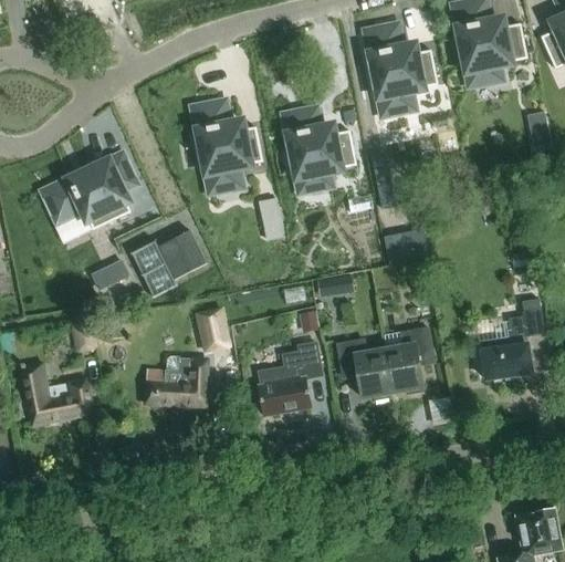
[(472,3),(450,8),(467,90),(506,81),(505,72),(503,63),(526,59),(527,58),(525,49),(520,22),(495,28),(490,0),(485,0),(472,3)]
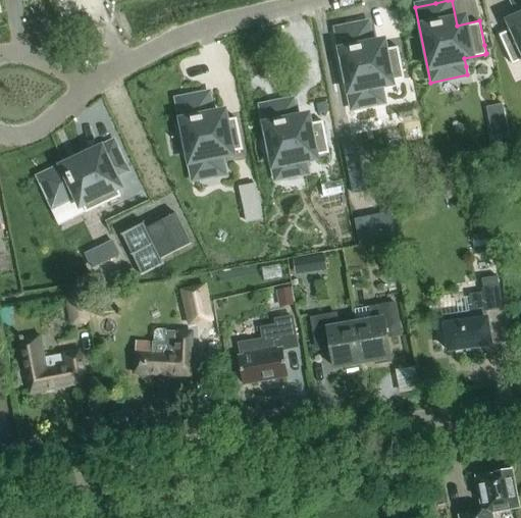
[(519,24),(498,34),(511,64),(520,59),(520,0),(508,0),(519,24)]
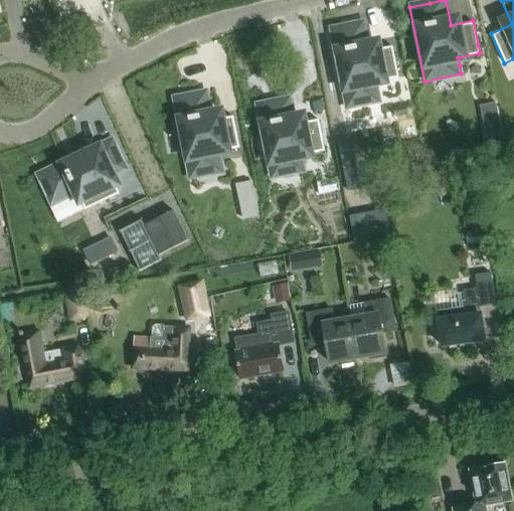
[(364,22),(328,30),(343,105),(380,97),(376,80),(398,75),(392,43),(370,48),(364,22)]
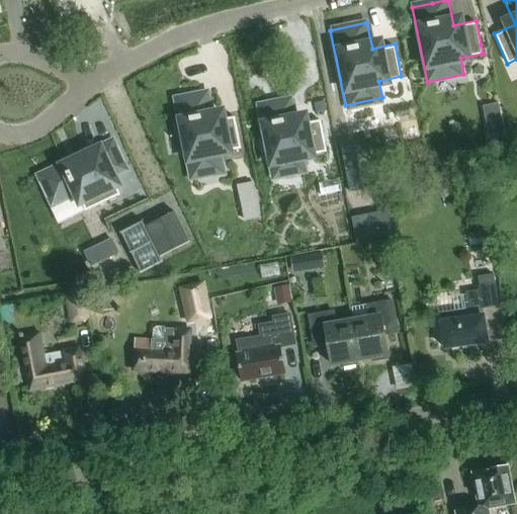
[(207,92),(170,99),(185,174),(223,167),(219,150),(241,146),(235,113),(212,117),(207,92)]
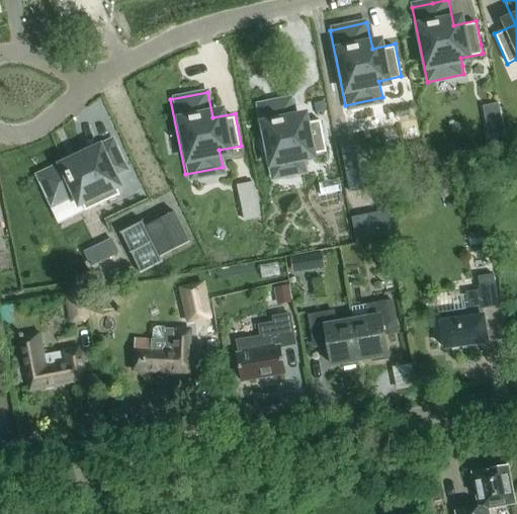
[(292,96),(256,103),(258,118),(267,161),(271,178),(308,171),(308,168),(306,159),(305,154),(327,150),(320,117),(297,122),(295,110),(292,96)]
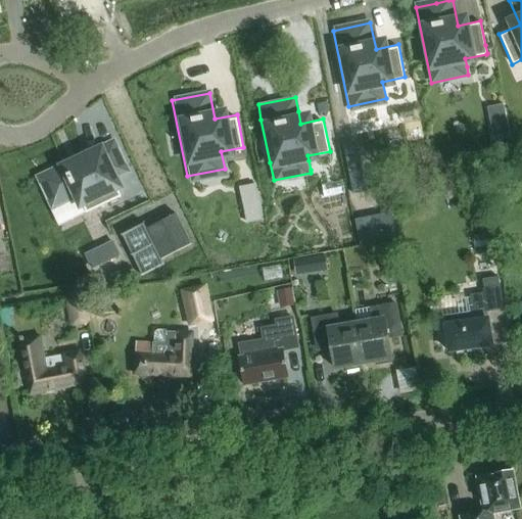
[(491,120),(494,133),(509,129),(506,116),(491,120)]
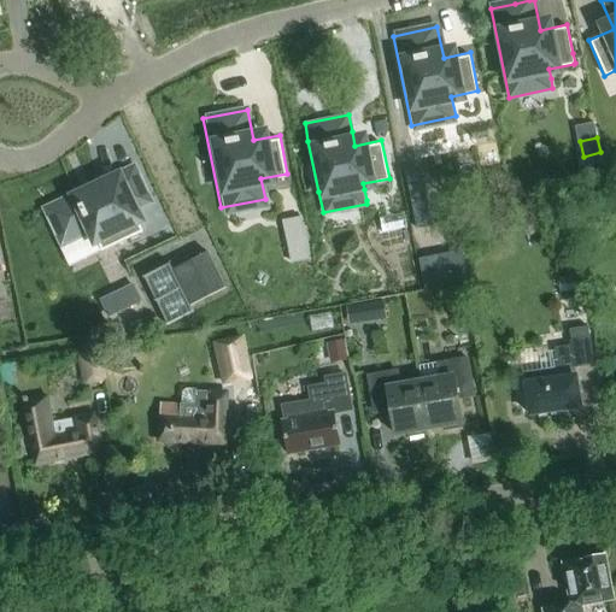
[(127,158),(45,194),(63,235),(91,223),(101,247),(138,231),(142,229),(132,205),(145,199),(127,158)]
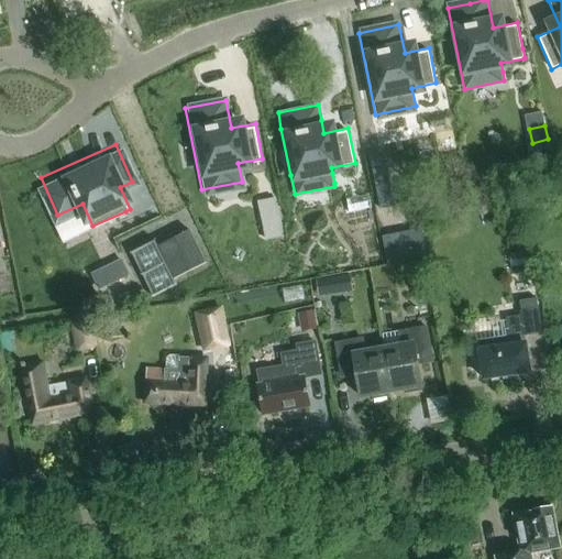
[(282,233),(275,195),(260,197),(266,237),(282,233)]
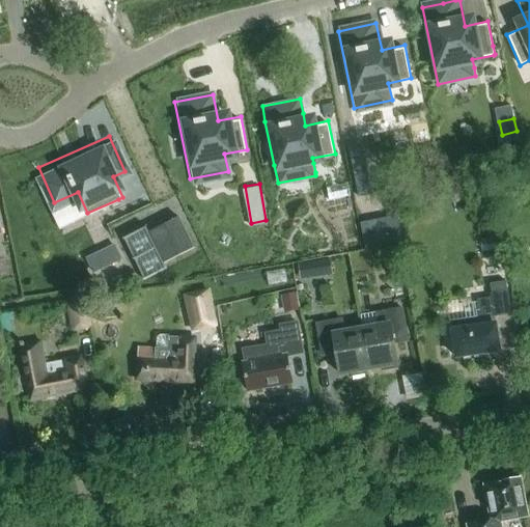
[(146,224),(123,236),(143,277),(167,266),(164,260),(194,246),(178,215),(149,229),(146,224)]
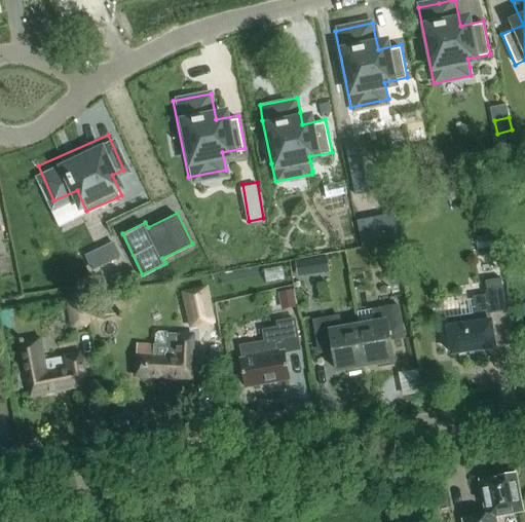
[(99,247),(106,260),(118,254),(119,254),(112,240),(111,240),(99,247)]
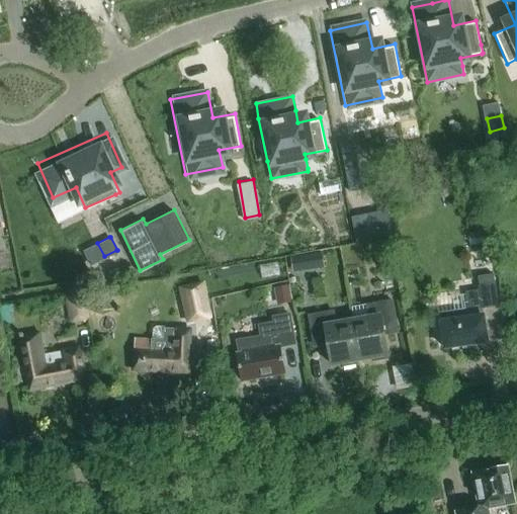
[(321,249),(307,251),(310,266),(323,264),(321,249)]
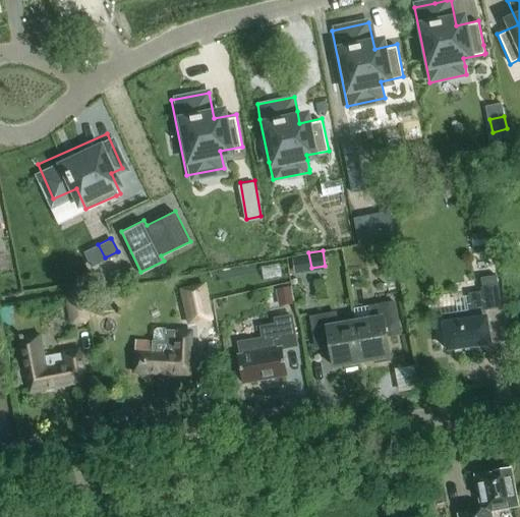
[(393,260),(382,262),(384,273),(394,271),(393,260)]
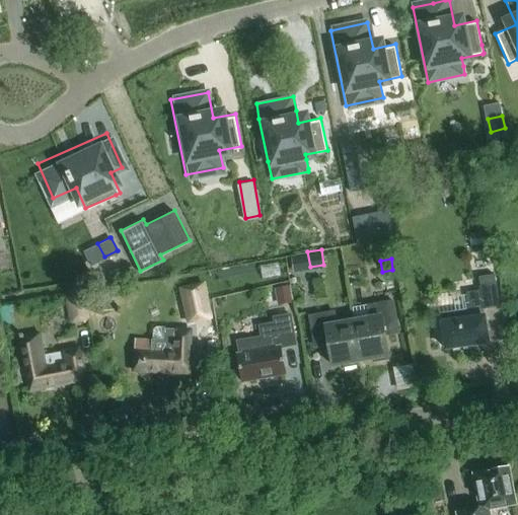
[(212,314),(204,281),(186,285),(194,319),(212,314)]
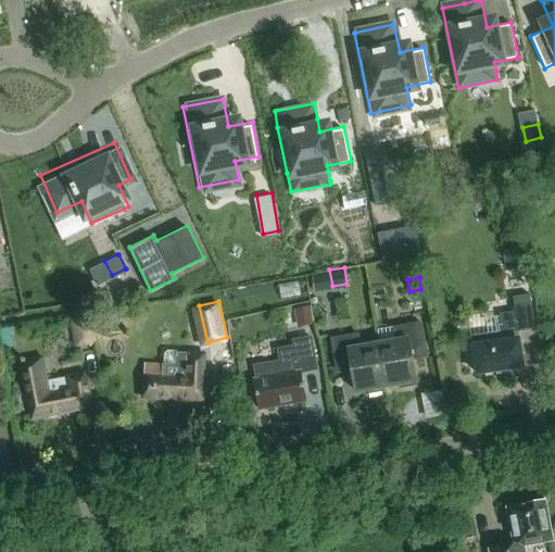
[(499,306),(503,330),(491,333),(491,331),(472,334),(475,352),(472,354),(474,362),(477,364),(478,372),(524,365),(517,328),(517,324),(534,322),(531,302),(499,306)]
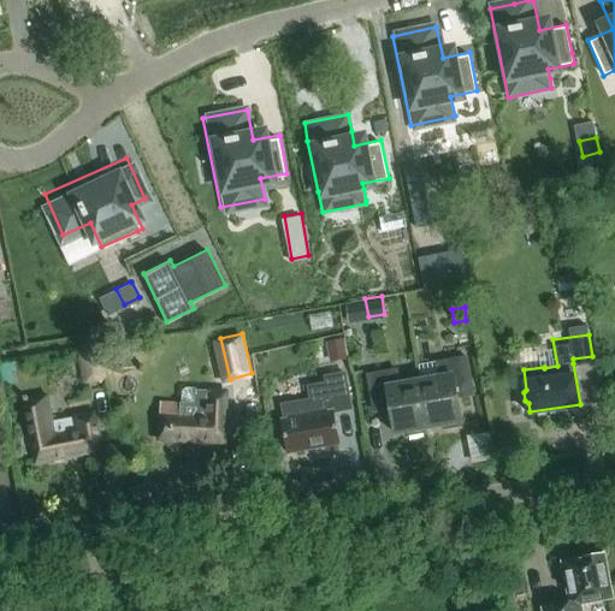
[(325,339),(330,360),(348,356),(343,336),(325,339)]
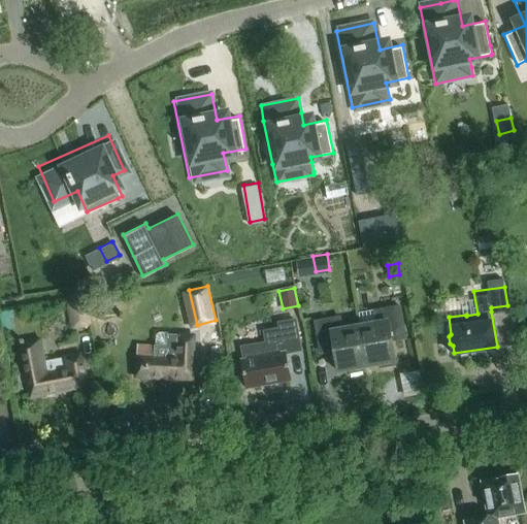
[(86,296),(65,300),(70,327),(91,323),(86,296)]
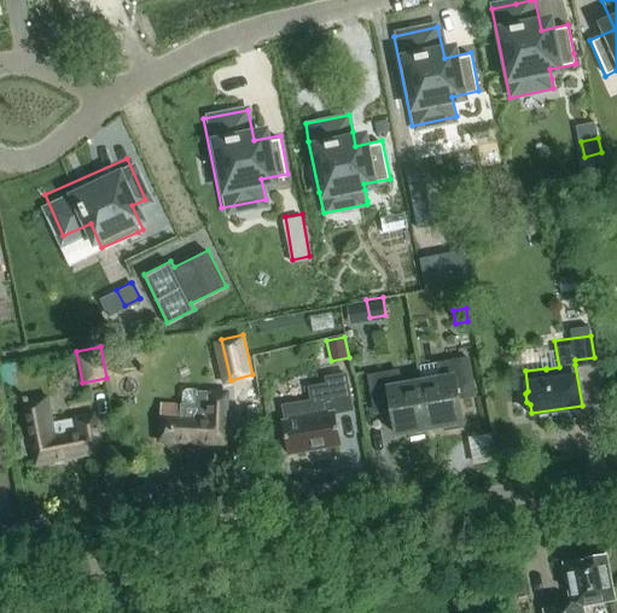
[(114,354),(116,368),(138,365),(134,350),(114,354)]
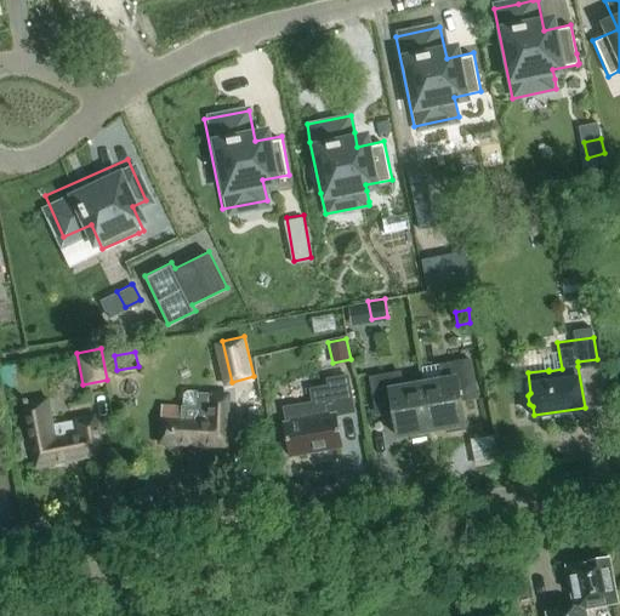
[(424,381),(432,429),(448,427),(448,431),(450,431),(450,429),(466,427),(465,423),(467,423),(461,387),(478,383),(473,357),(444,363),(447,377),(424,381)]
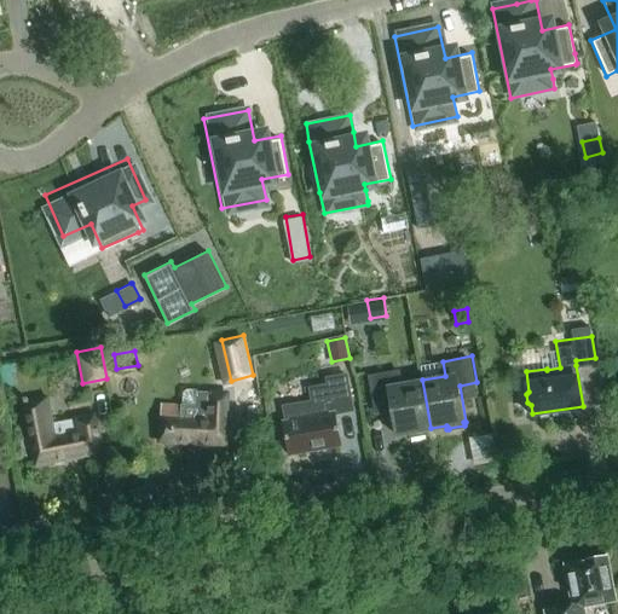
[(427,428),(431,428),(422,380),(404,383),(400,369),(369,375),(374,400),(391,398),(397,434),(410,432),(410,435),(426,433),(426,434),(428,433),(427,428)]
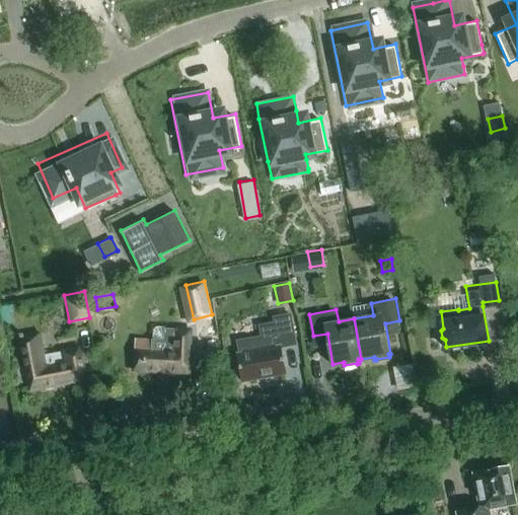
[(290,311),(276,314),(273,314),(274,319),(259,322),(261,334),(235,338),(238,352),(237,352),(242,380),(285,371),(280,345),(296,342),(290,311)]
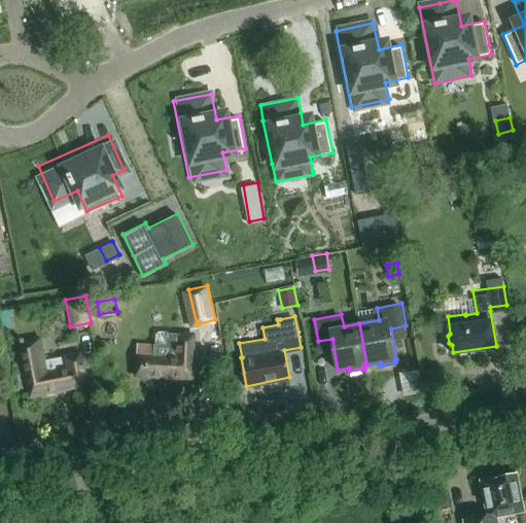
[(199,354),(193,354),(185,354),(186,335),(186,329),(168,328),(168,334),(167,354),(140,353),(140,374),(140,382),(156,383),(156,388),(172,389),(172,383),(195,384),(195,371),(199,371),(199,354)]
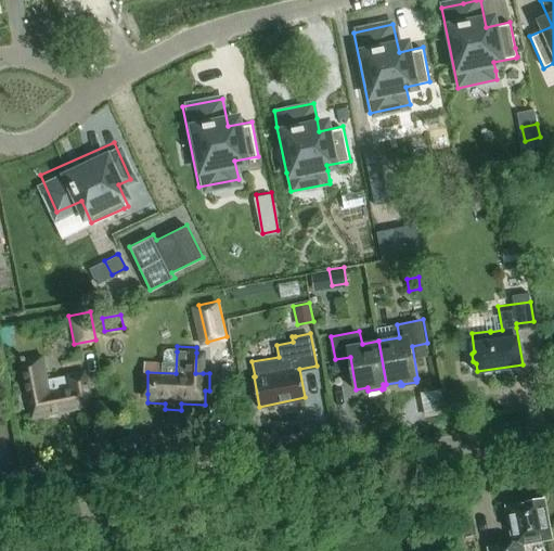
[(34,414),(92,404),(86,371),(48,379),(43,356),(23,360),(29,396),(30,396),(34,414)]
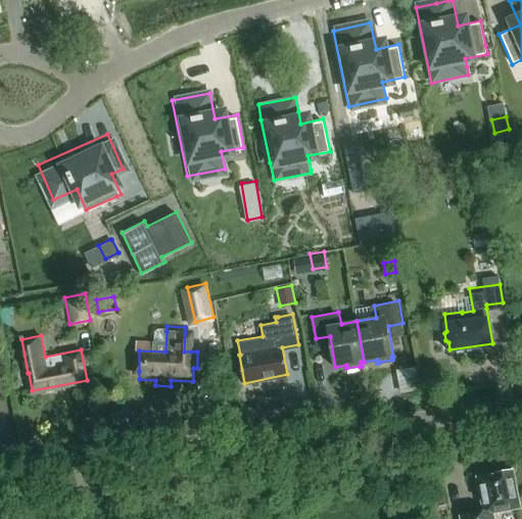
[(495,473),(478,476),(485,510),(462,514),(462,518),(492,518),(491,511),(518,506),(518,504),(520,501),(518,492),(516,491),(512,470),(509,471),(506,469),(499,470),(495,473)]
